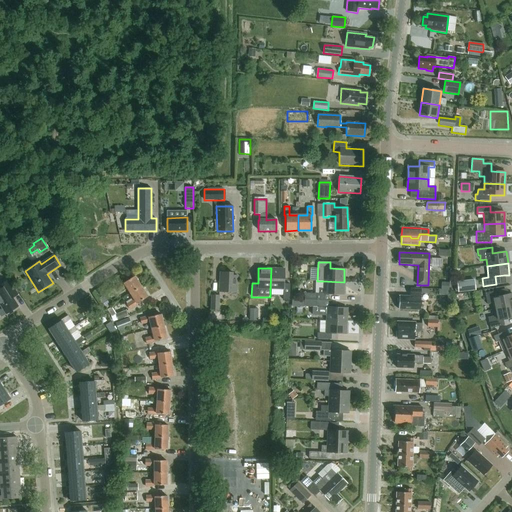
[(284,284),(284,269),(271,268),(270,289),(283,289),(283,300),(289,300),(290,284),(284,284)]
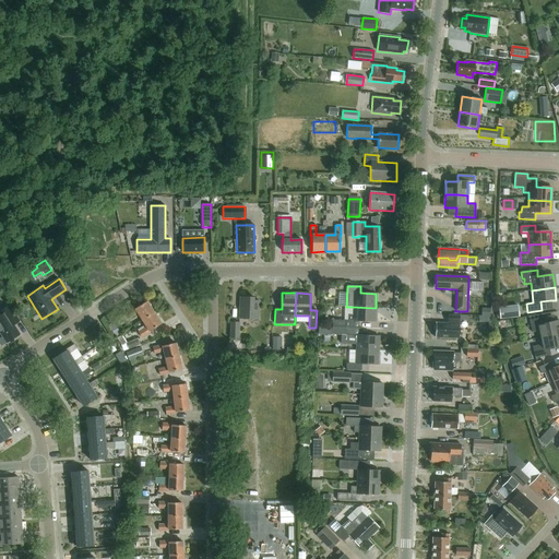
[(258,319),(259,301),(253,301),(253,298),(240,297),(239,319),(258,319)]
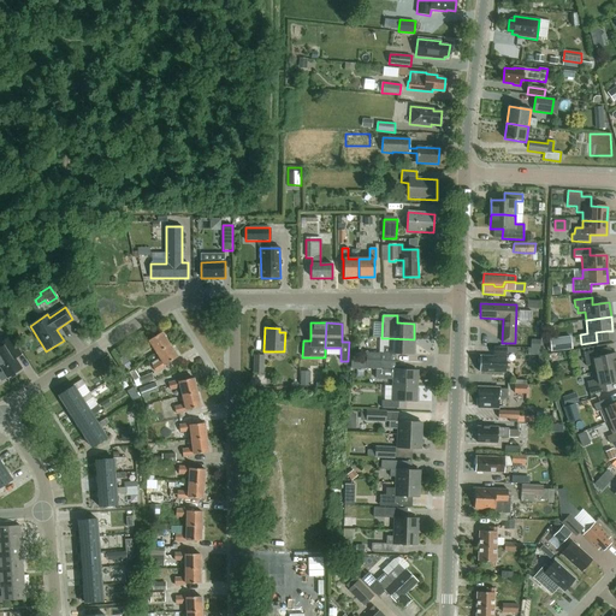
[(148,339),(138,345),(142,351),(152,345),(157,353),(169,345),(161,332),(149,341),(148,339)]
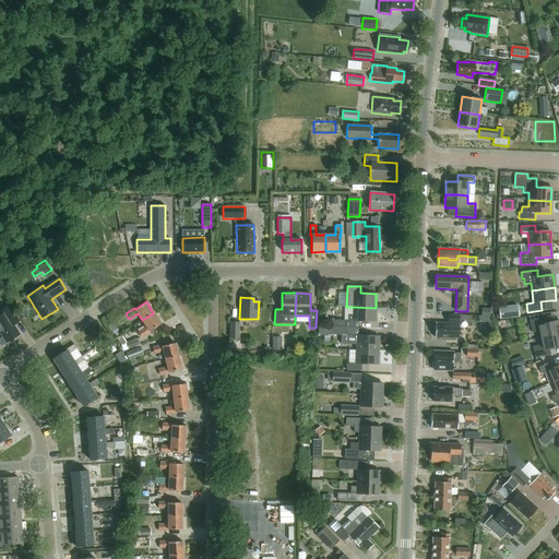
[(0,333),(7,343),(20,334),(14,325),(20,322),(9,305),(0,310),(0,312),(1,314),(0,316),(0,333)]
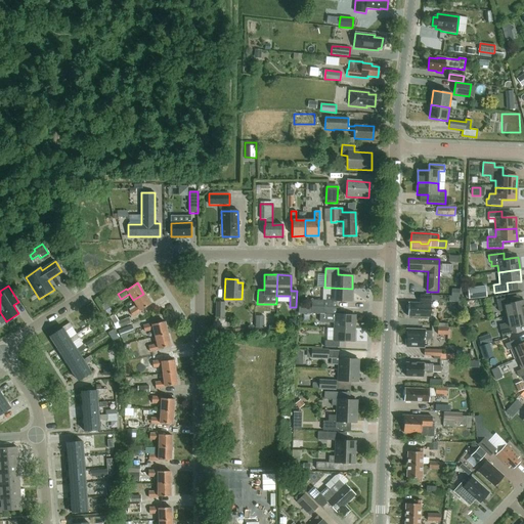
[(469,299),(487,297),(485,287),(468,289),(469,299)]
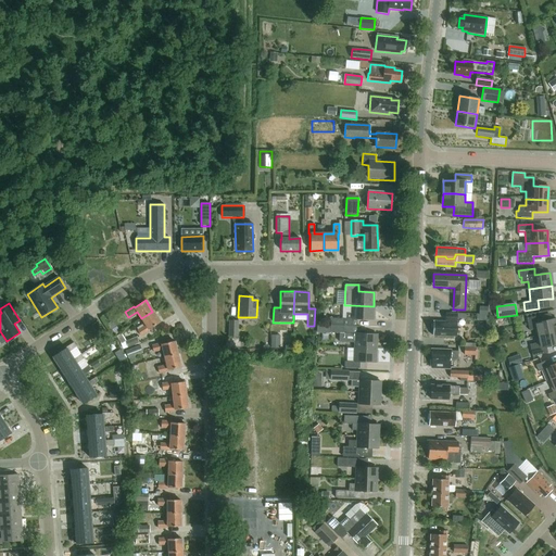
[(346,318),(346,319),(356,319),(373,320),(374,306),(351,305),(351,313),(346,313),(346,318)]
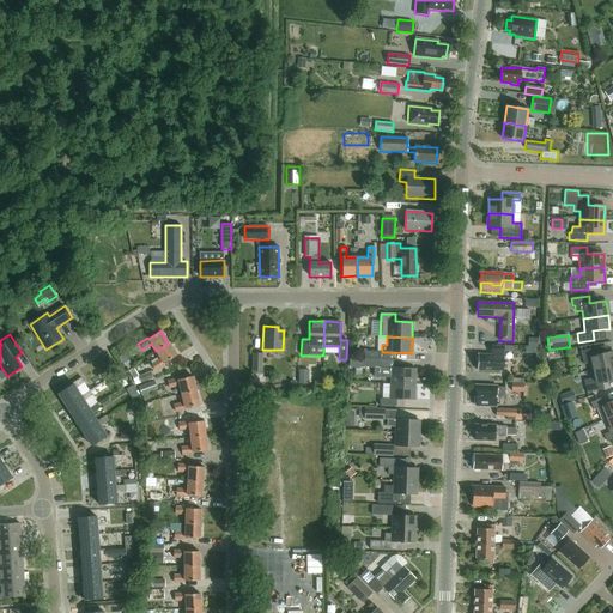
[(161,358),(151,364),(155,370),(164,364),(164,363),(176,356),(168,344),(156,351),(161,358)]
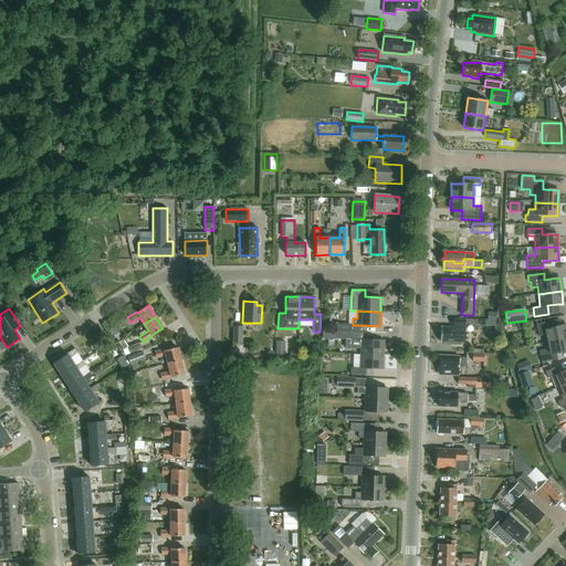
[(464,343),(465,320),(453,318),(452,327),(440,327),(440,342),(464,343)]
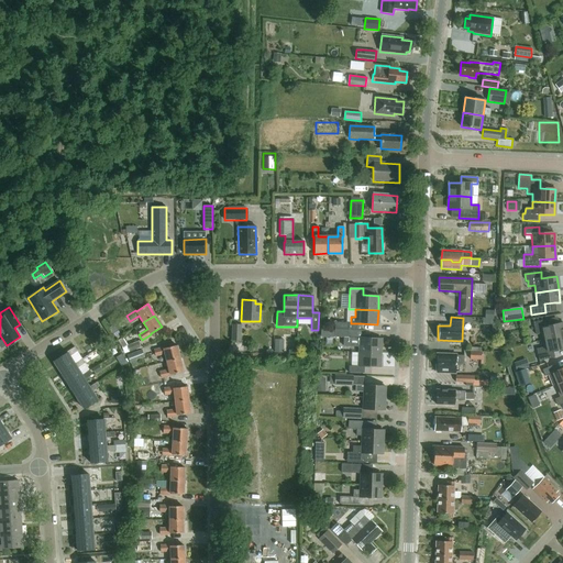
[(562,335),(562,323),(548,327),(547,320),(533,322),(536,334),(542,333),(543,340),(562,335)]
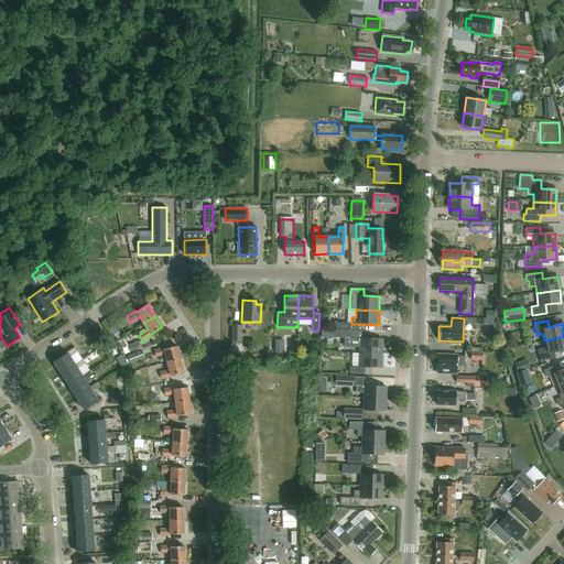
[(240,342),(241,325),(231,325),(231,342),(240,342)]
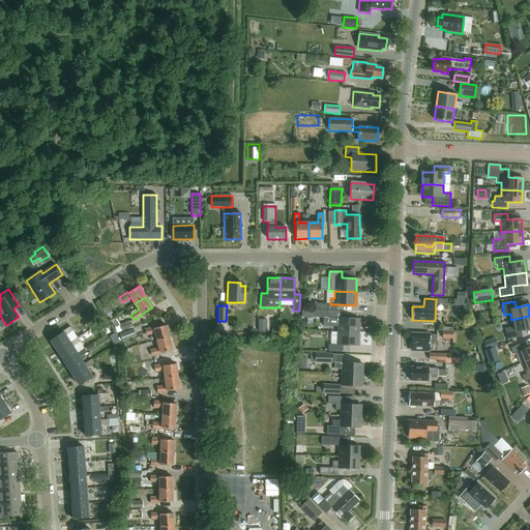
[(529,316),(511,320),(512,327),(505,328),(507,340),(522,336),(521,330),(529,328),(529,316)]
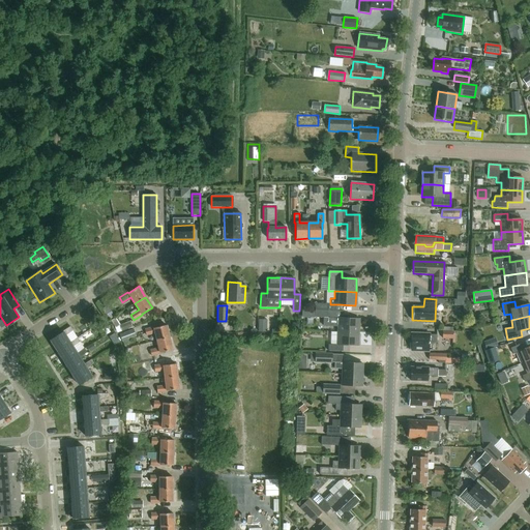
[(323,318),(323,326),(337,326),(337,324),(331,323),(331,318),(326,318),(323,318)]
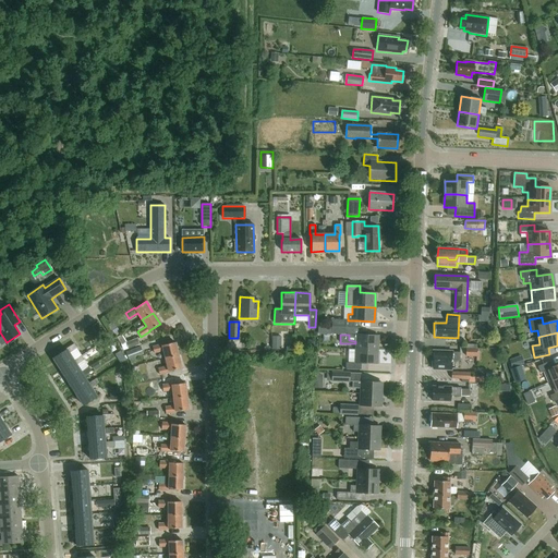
[(349,335),(349,340),(355,341),(355,343),(355,349),(377,350),(378,336),(358,335),(349,335)]
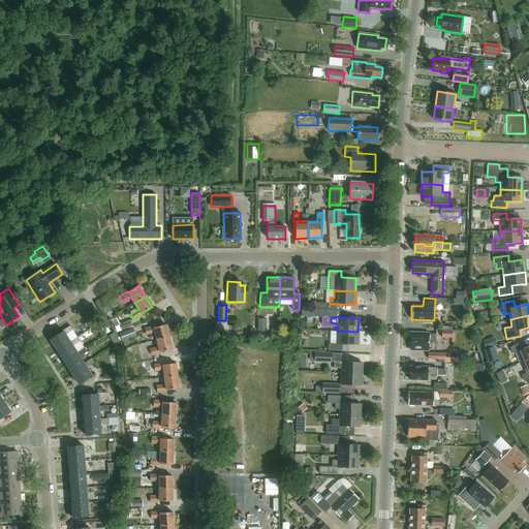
[(131,327),(129,320),(119,324),(121,330),(131,327)]
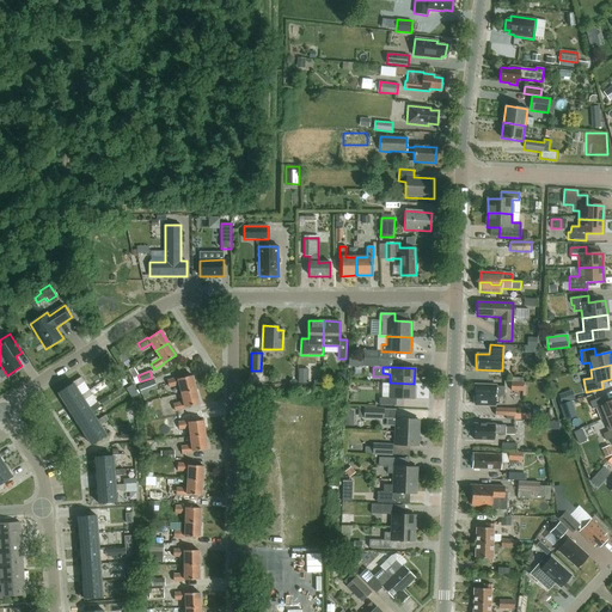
[(177,378),(166,380),(169,387),(179,385),(181,393),(195,390),(191,375),(178,379),(177,378)]
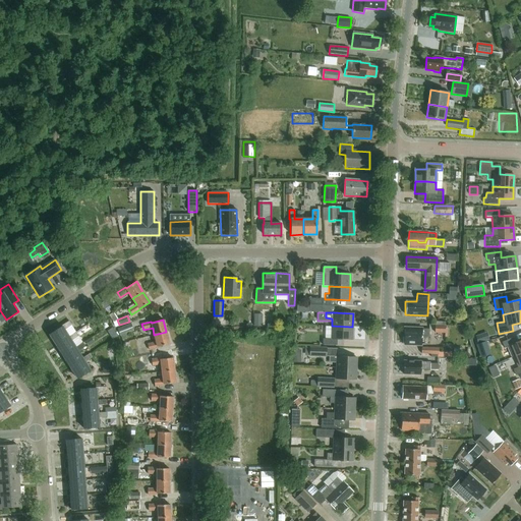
[(62,327),(49,335),(56,346),(69,337),(69,336),(64,330),(71,325),(69,321),(61,326),(62,327)]
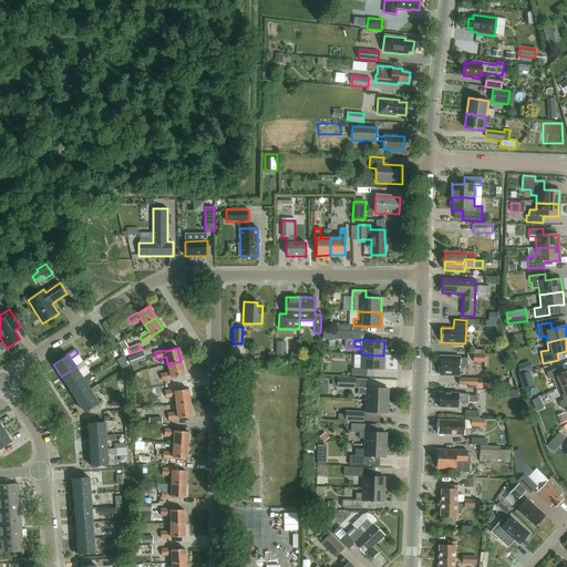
[(143,353),(127,359),(131,366),(145,360),(143,353)]
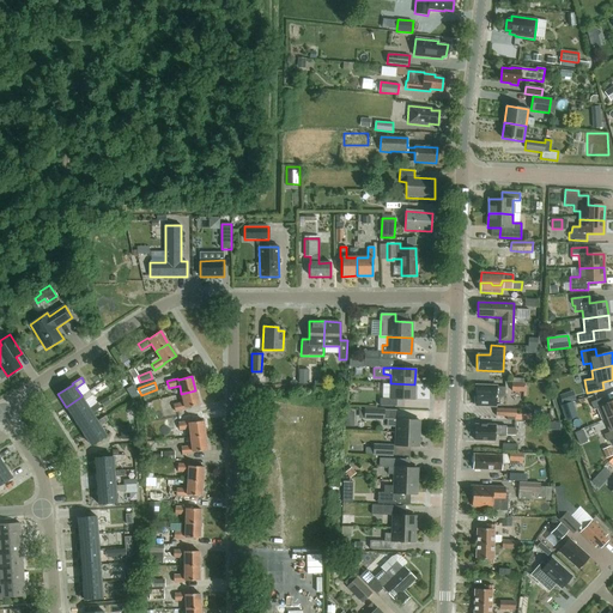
[(380,399),(380,406),(396,406),(396,399),(414,400),(414,384),(390,383),(390,399),(380,399)]
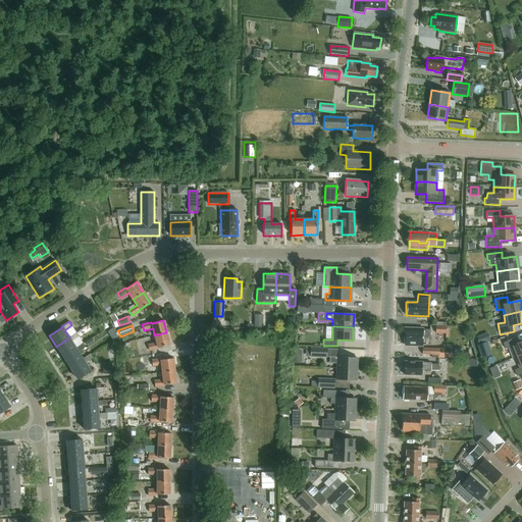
[(430,338),(430,329),(406,328),(405,337),(404,337),(403,345),(416,345),(415,347),(422,347),(423,337),(430,338)]
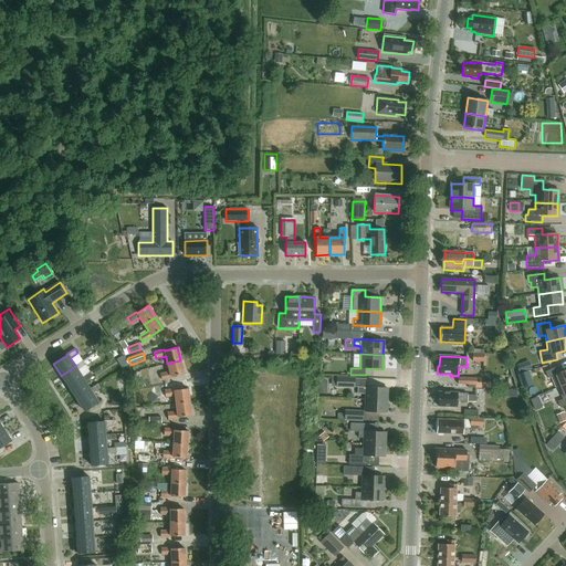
[(75,366),(61,376),(69,387),(83,378),(82,377),(77,369),(85,365),(83,360),(75,365),(75,366)]
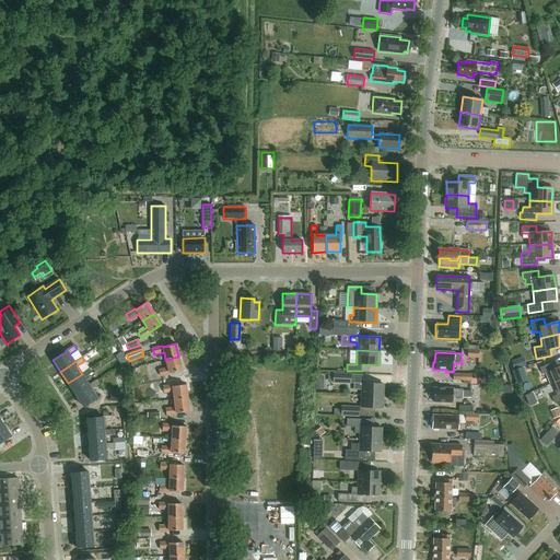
[(167,368),(158,370),(160,376),(170,374),(168,373),(182,370),(178,357),(165,360),(167,368)]
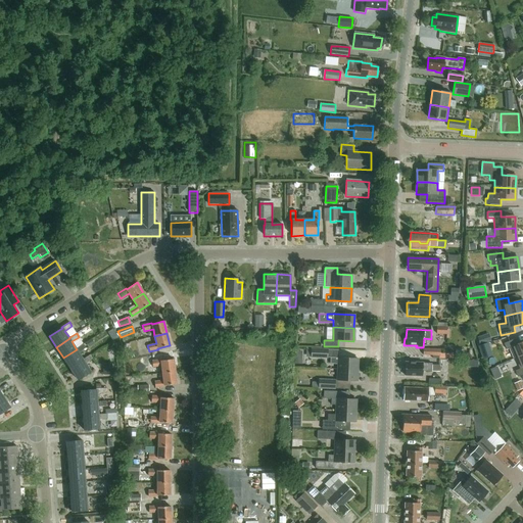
[(483,335),(477,337),(480,345),(485,343),(483,335)]
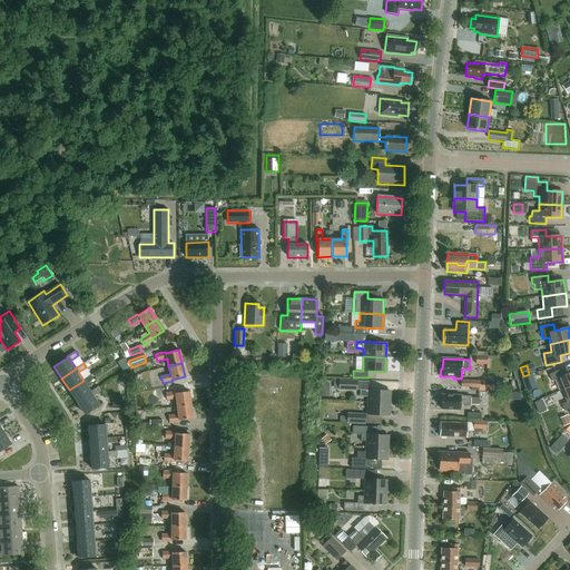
[(562,369),(549,374),(551,381),(556,380),(560,390),(562,389),(562,390),(569,386),(569,372),(564,375),(562,369)]
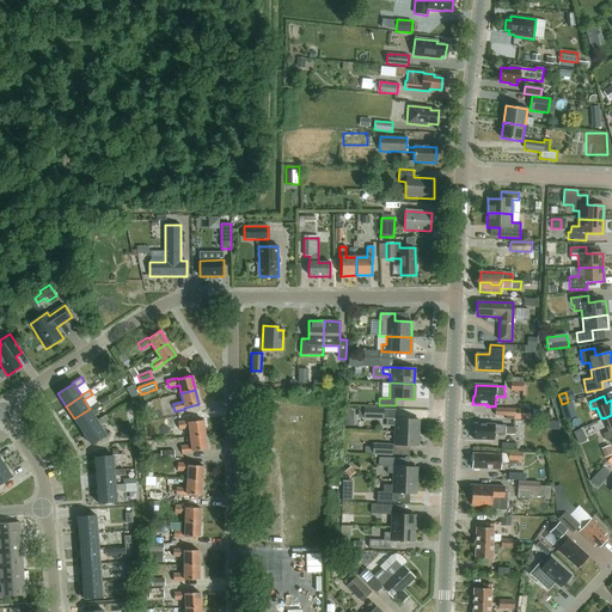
[(571,401),(560,405),(563,412),(574,409),(571,401)]
